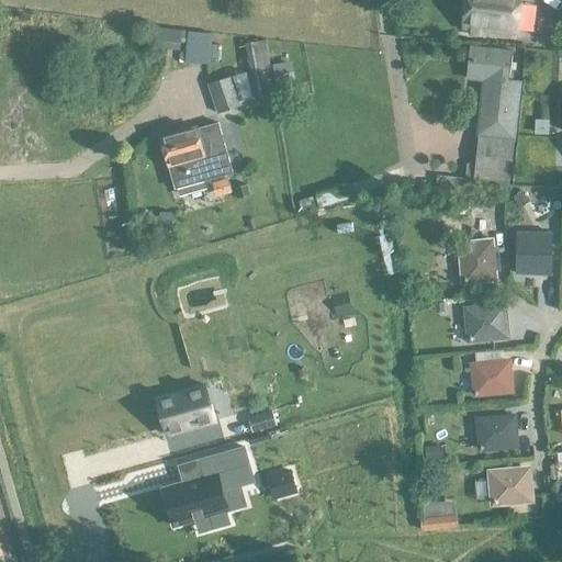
[(467,0),(463,29),(468,30),(471,34),(480,35),(484,31),(516,35),(519,0),(467,0)]
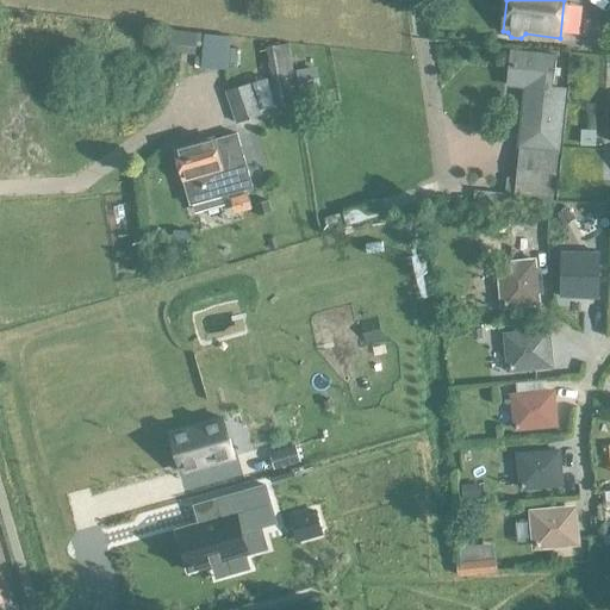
[(231,38),(206,35),(203,66),(228,69),(231,38)]
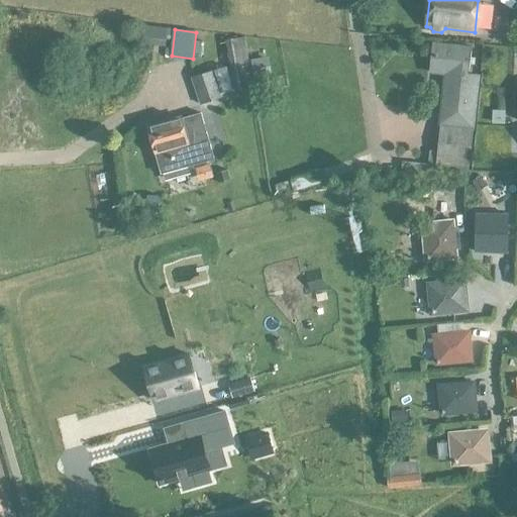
[(244,37),(226,40),(234,90),(252,87),(244,37)]
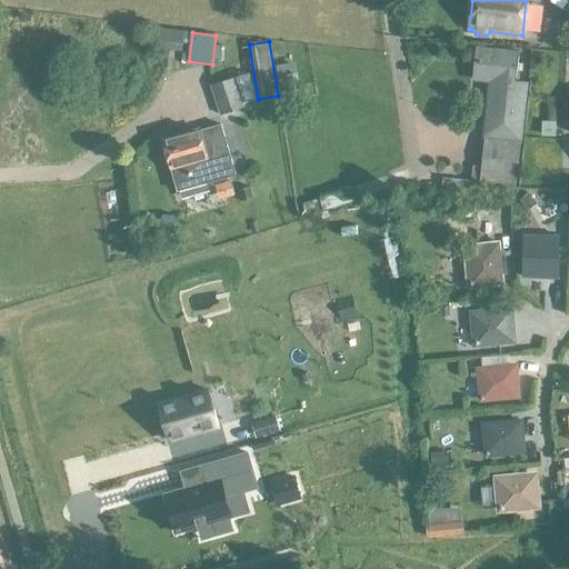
[(490,127),(488,139),(520,142),(527,83),(516,82),(517,72),(522,72),(522,66),(518,66),(519,53),(478,49),(475,81),(490,82),(486,127),(490,127)]
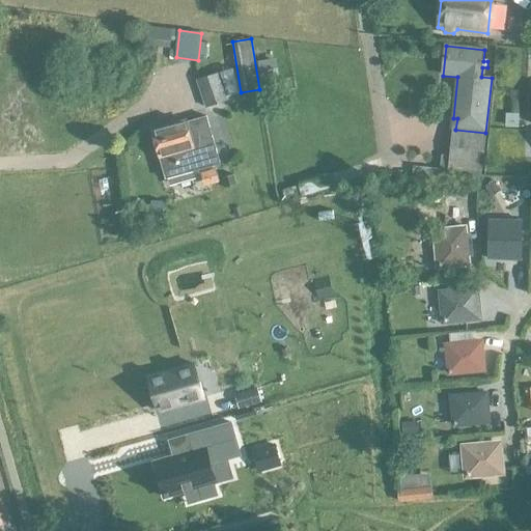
[(274,59),(260,61),(262,78),(277,76),(274,59)]
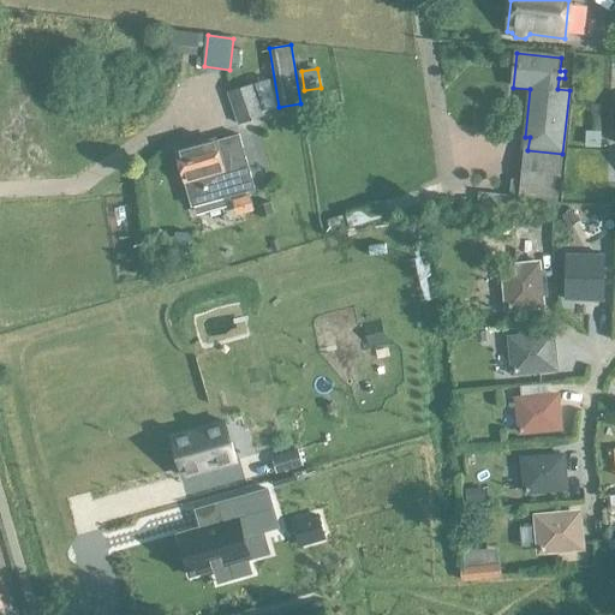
[(255,83),(227,91),(238,125),(266,115),(255,83)]
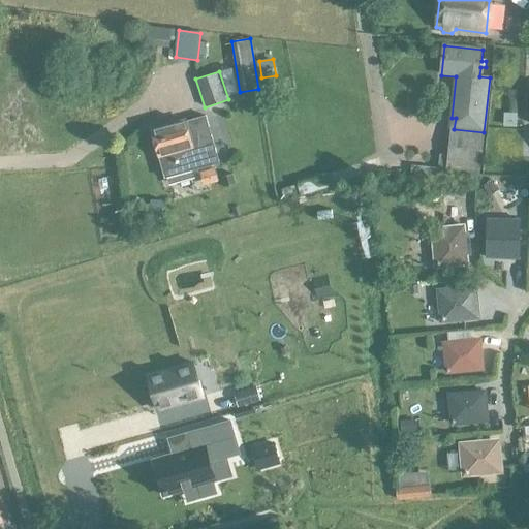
[(151,130),(164,179),(218,163),(205,116),(185,122),(184,120),(151,130)]
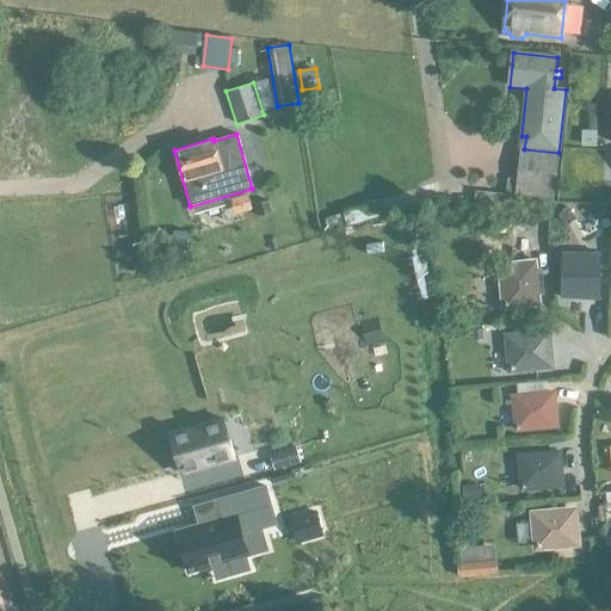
[(554,204),(559,153),(524,149),(520,149),(513,204),(518,204),(518,201),(554,204)]
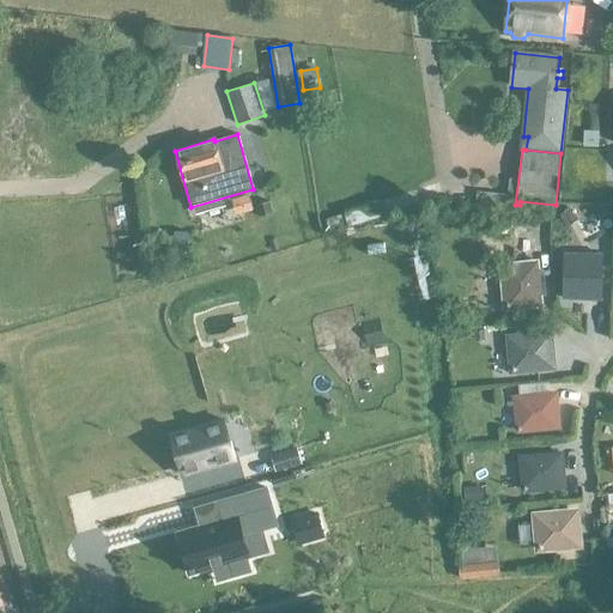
[(269,202),(258,206),(260,217),(273,213),(269,202)]
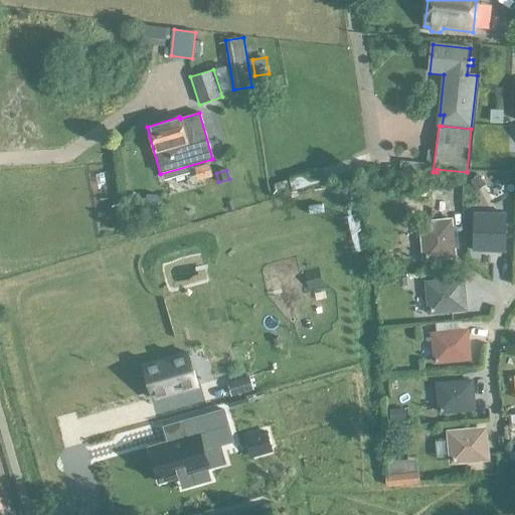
[(279,194),(321,182),(318,170),(275,182),(279,194)]
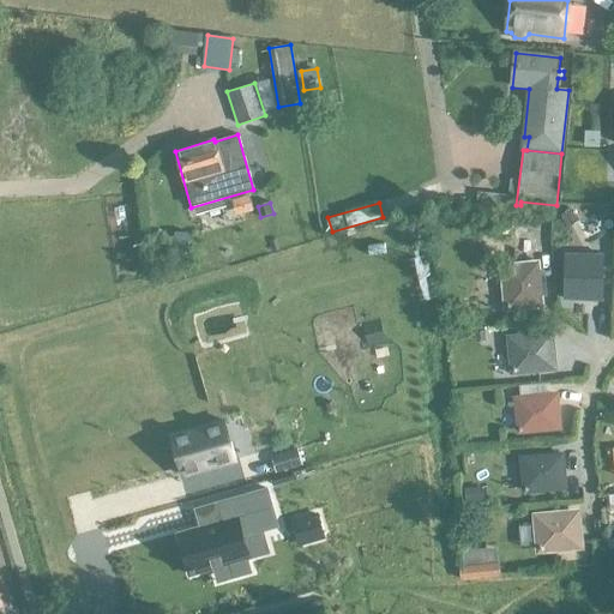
[(613,222),(613,205),(573,205),(573,221),(613,222)]
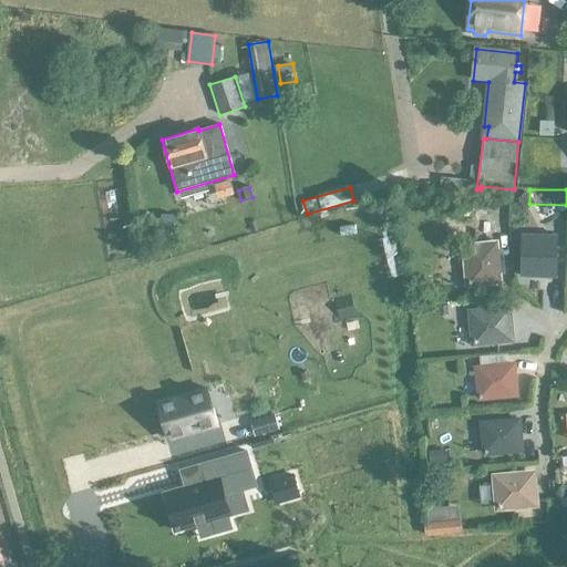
[(488,198),(474,198),(474,209),(488,210),(488,198)]
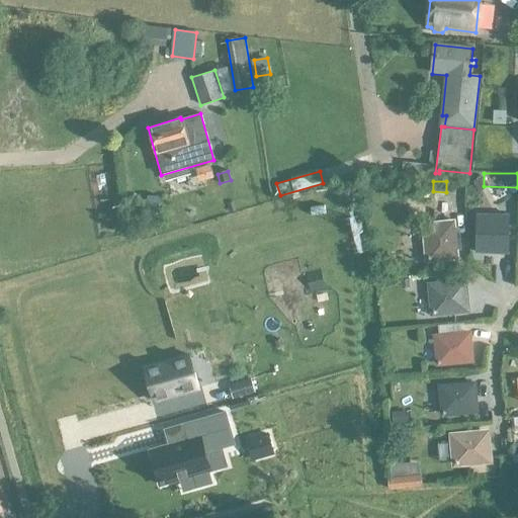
[(305,191),(293,194),(295,202),(307,199),(305,191)]
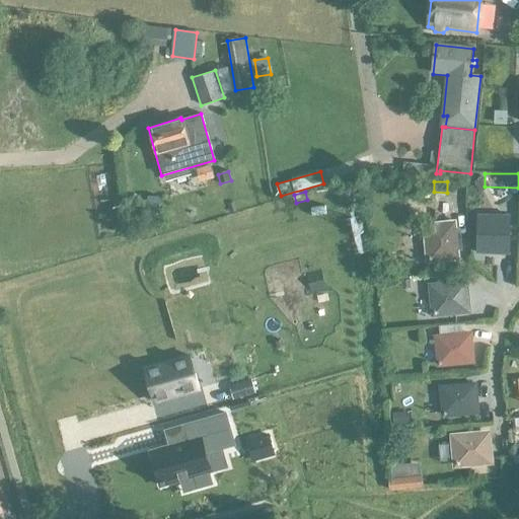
[(476,252),(509,252),(510,214),(477,213),(476,252)]
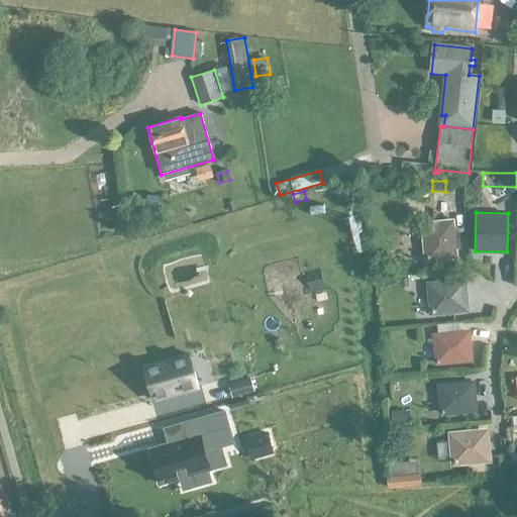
[(453,221),(423,224),(427,261),(457,257),(456,248),(460,248),(458,228),(454,228),(453,221)]
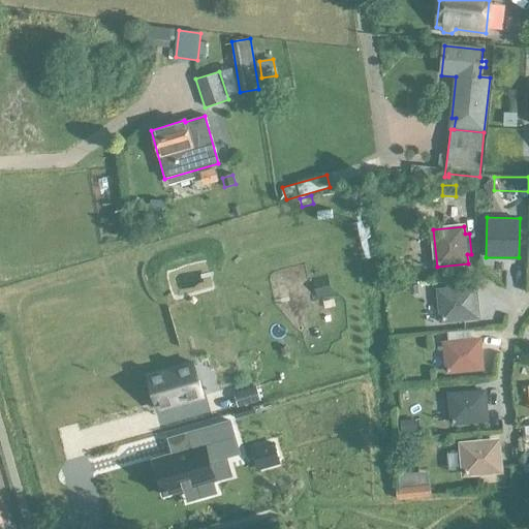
[(418,293),(418,285),(409,286),(410,294),(418,293)]
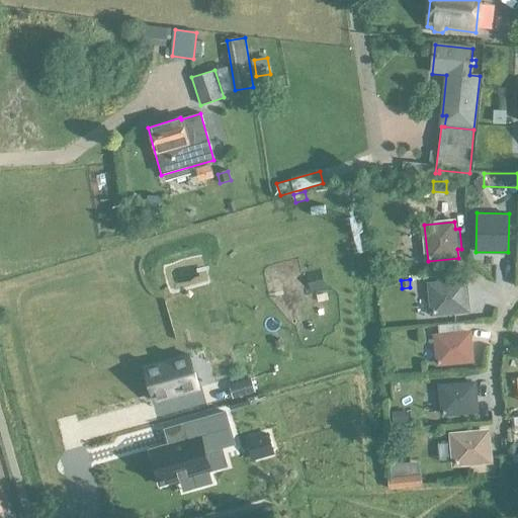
[(467,281),(430,284),(433,314),(469,311),(467,281)]
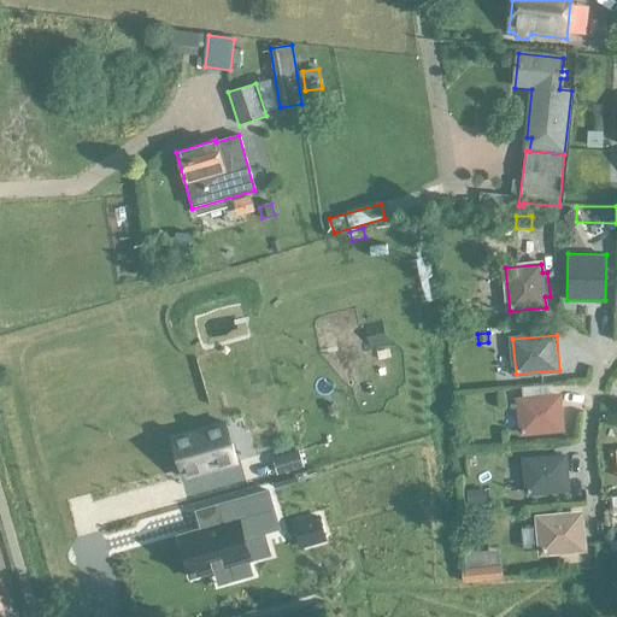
[(562,394),(518,399),(522,434),(565,430),(562,394)]
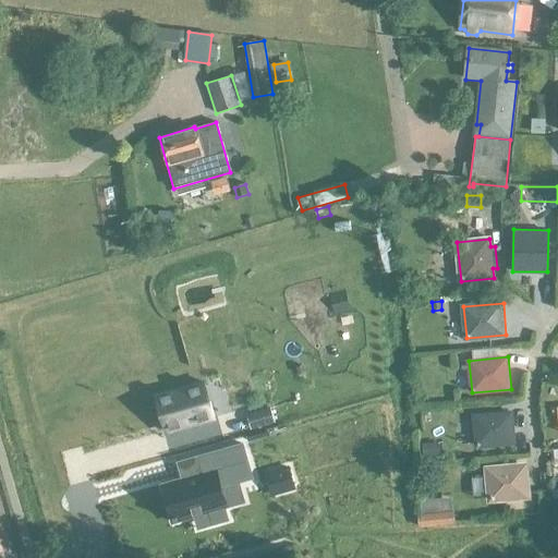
[(156,397),(166,432),(215,419),(204,383),(156,397)]
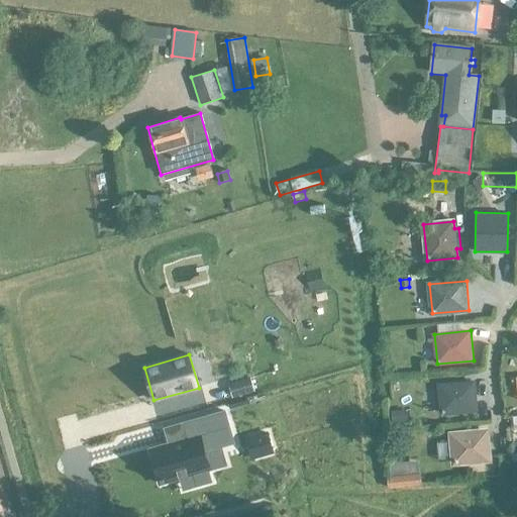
[(232,397),(254,390),(250,378),(228,385),(232,397)]
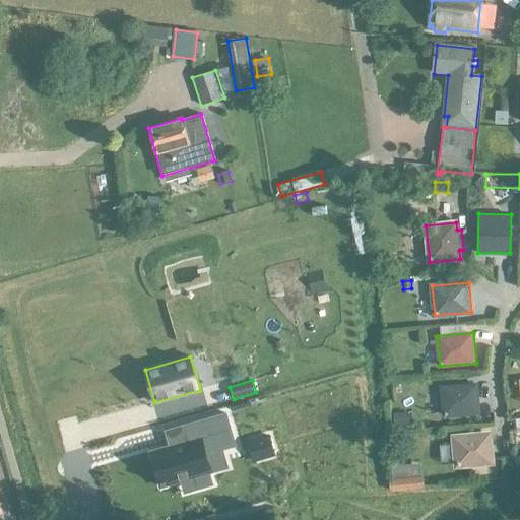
[(477,383),(442,386),(445,416),(480,412),(477,383)]
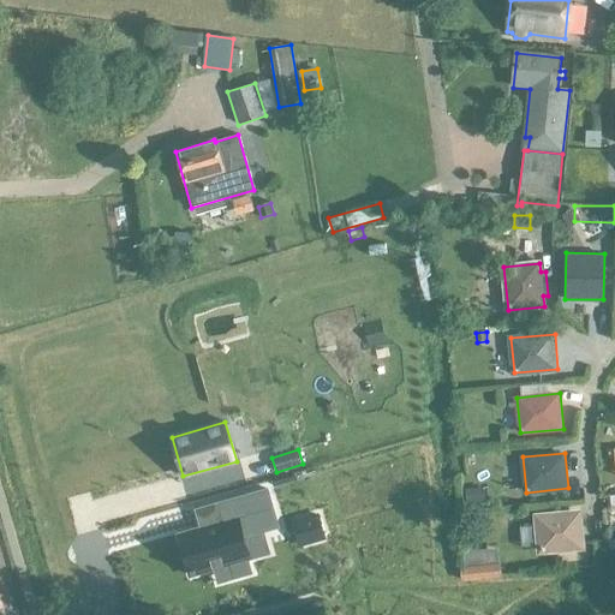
[(483,487),(465,488),(466,502),(484,501),(483,487)]
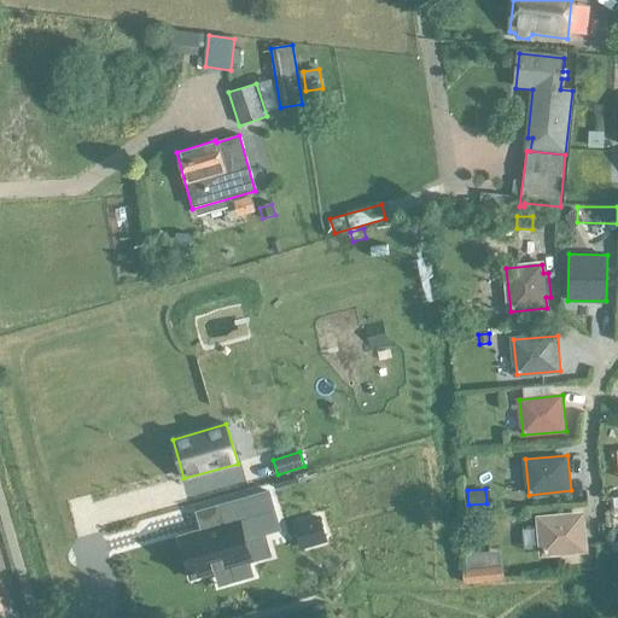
[(245,540),(280,530),(269,491),(219,506),(223,524),(180,537),(192,579),(231,569),(235,582),(254,576),(249,563),(251,563),(245,540)]
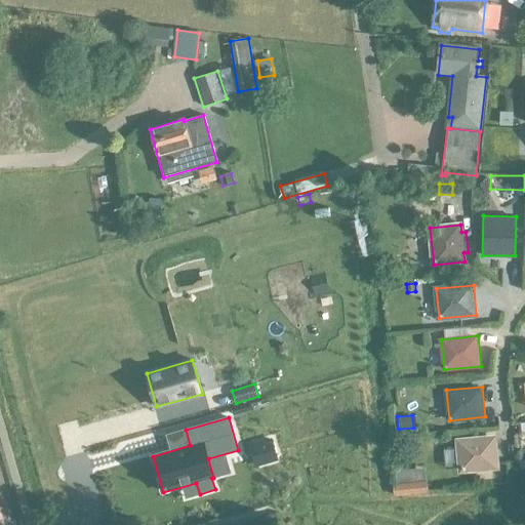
[(495,437),(459,440),(461,470),(498,467),(495,437)]
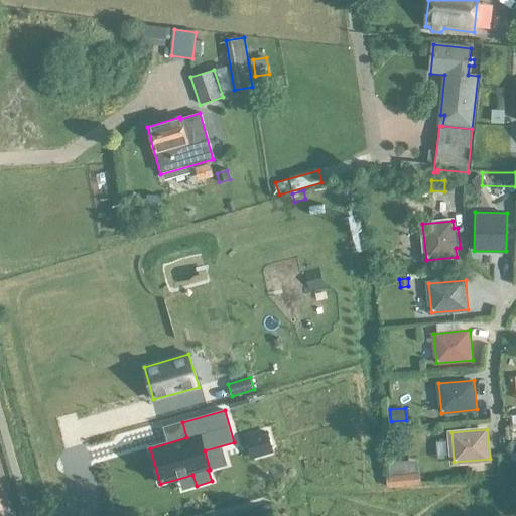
[(274,452),(268,431),(255,435),(261,456),(274,452)]
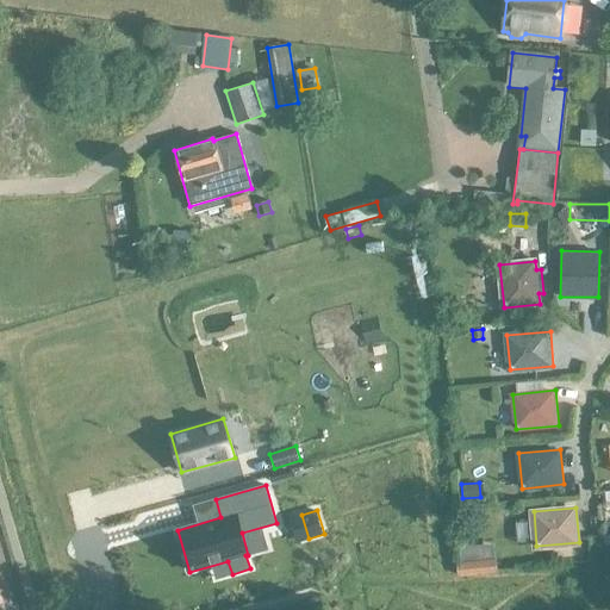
[(497,559),(459,562),(460,573),(498,570),(497,559)]
